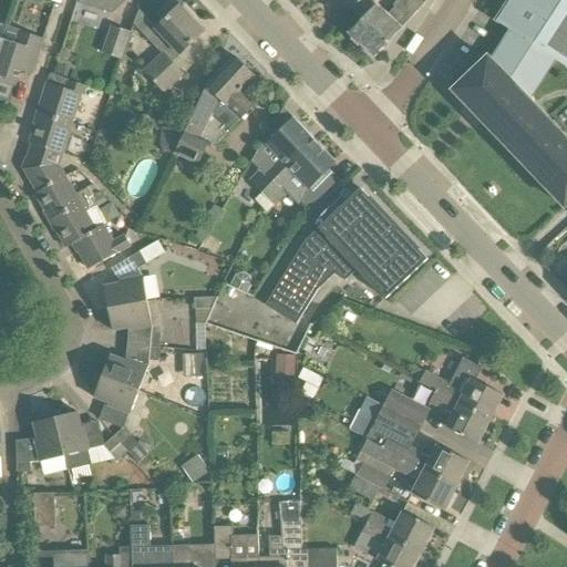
[(78,0),(78,1),(114,12),(114,11),(125,0),(78,0)]
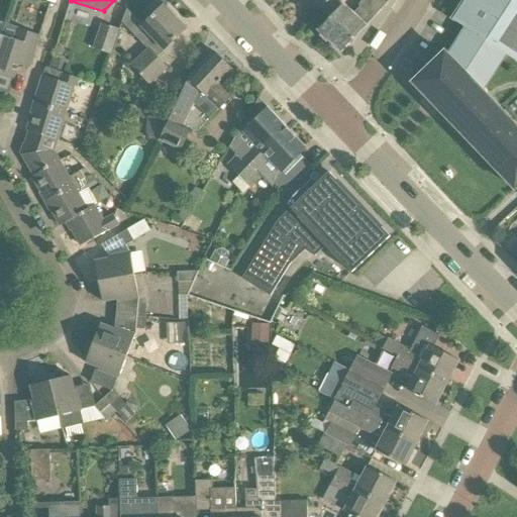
[(354,14),(343,4),(338,0),(318,0),(315,5),(330,19),(319,30),(342,53),(388,4),(383,0),(364,0),(359,5),(362,7),(354,14)]
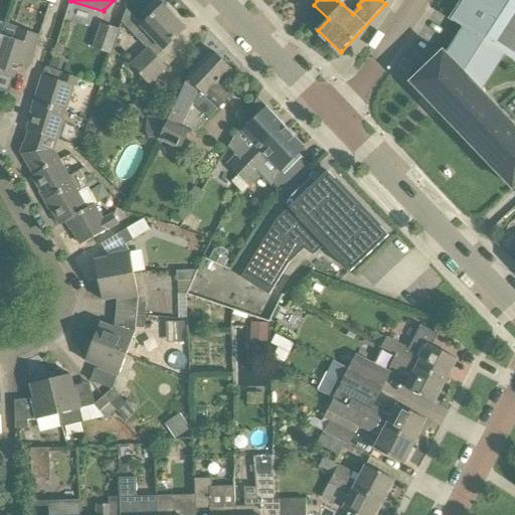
[(514,127),(480,91),(504,54),(514,61),(514,0),(464,0),(460,8),(459,7),(458,9),(458,10),(452,20),(465,29),(447,56),(444,52),(411,82),(513,188),(514,186),(514,127)]
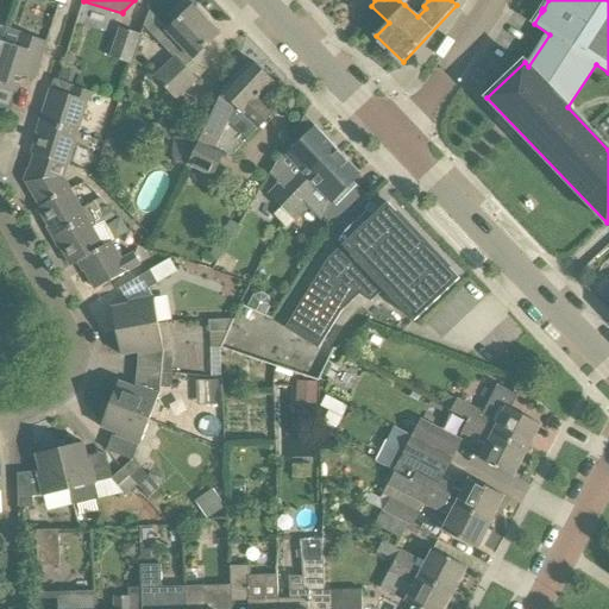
[(198,80),(183,67),(193,57),(195,60),(220,35),(207,22),(209,19),(199,7),(195,10),(193,7),(158,41),(176,60),(157,77),(177,99),(198,80)]
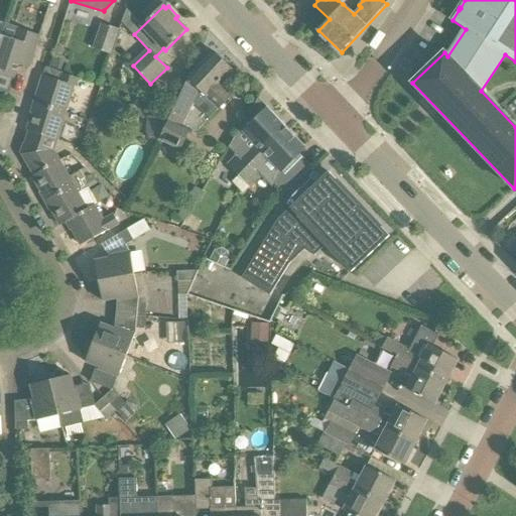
[(101,23),(93,48),(111,53),(119,29),(101,23)]
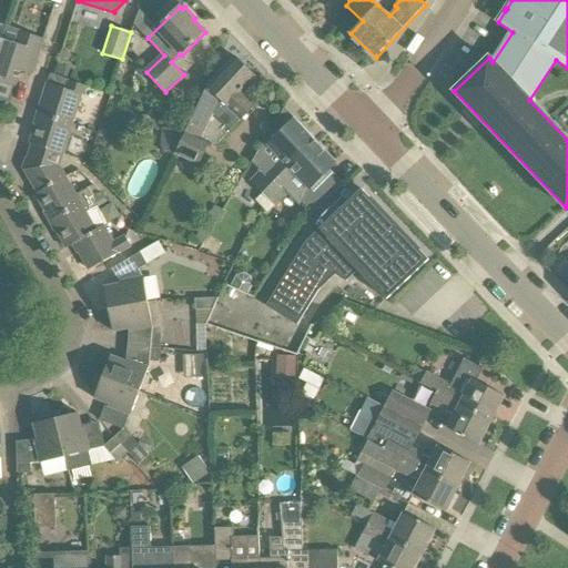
[(2,41),(0,48),(0,80),(16,85),(21,71),(33,74),(44,40),(21,32),(17,44),(2,41)]
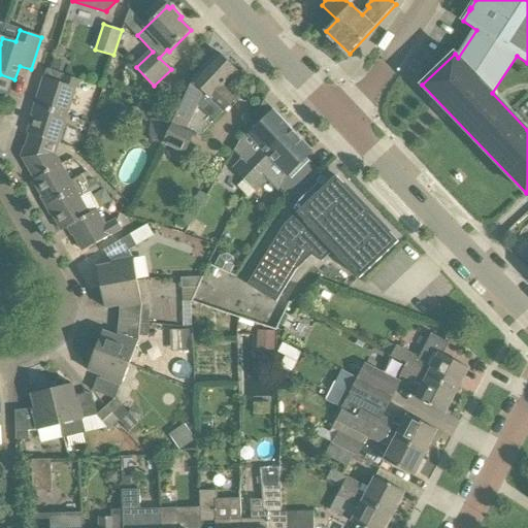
[(195,132),(187,129),(199,107),(213,123),(237,98),(225,86),(237,72),(219,54),(192,80),(163,143),(185,154),(195,132)]
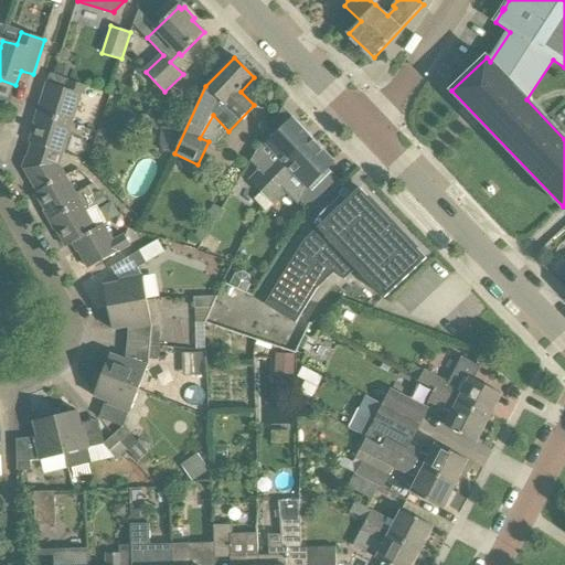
[(60,61),(56,74),(67,78),(72,64),(60,61)]
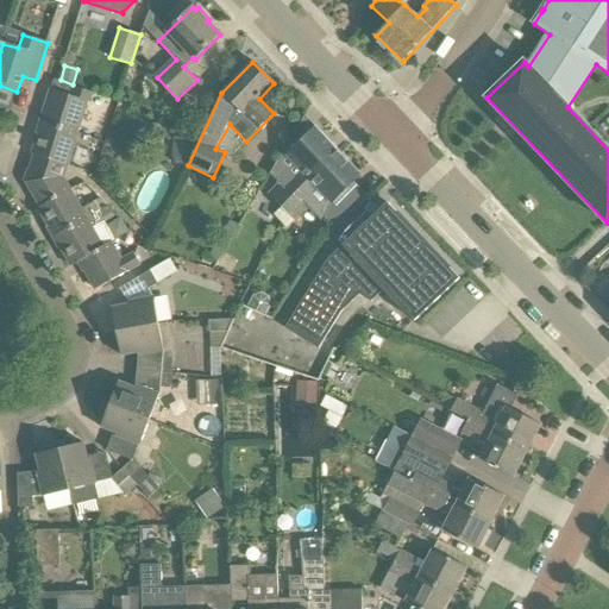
[(49,104),(43,120),(79,131),(88,101),(90,101),(93,92),(56,80),(52,90),(50,89),(46,104),(49,104)]
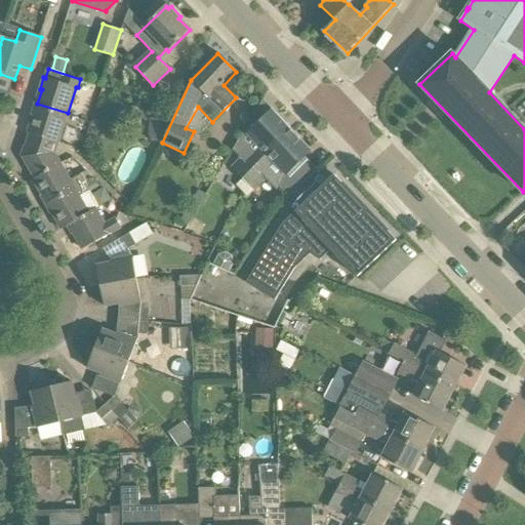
[(241,178),(242,177),(291,130),(264,101),(232,151),(239,158),(230,166),(241,178)]
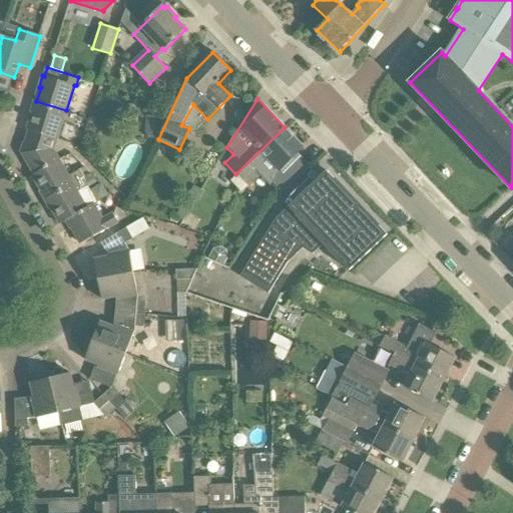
[(66,110),(36,101),(27,130),(30,130),(55,137),(57,138),(63,120),(74,123),(77,114),(66,110)]
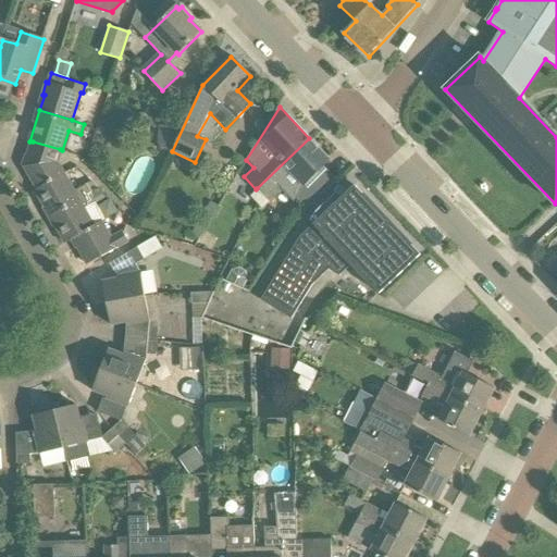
[(159,126),(158,146),(173,146),(173,126),(159,126)]
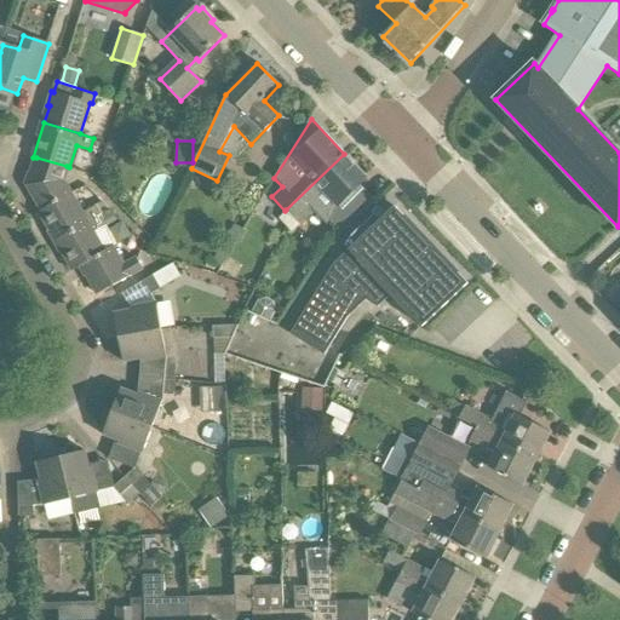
[(344,154),(286,210),(298,223),(314,210),(327,223),(329,219),(342,233),(375,202),(360,184),(367,178),(344,154)]
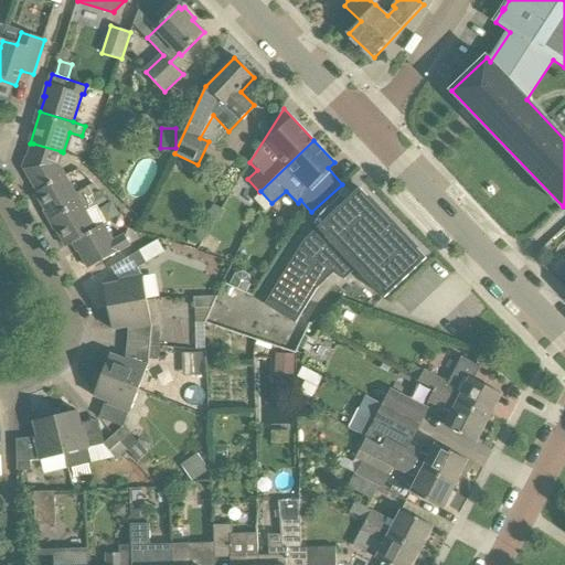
[(61,151),(33,144),(25,169),(38,192),(64,178),(56,164),(61,151)]
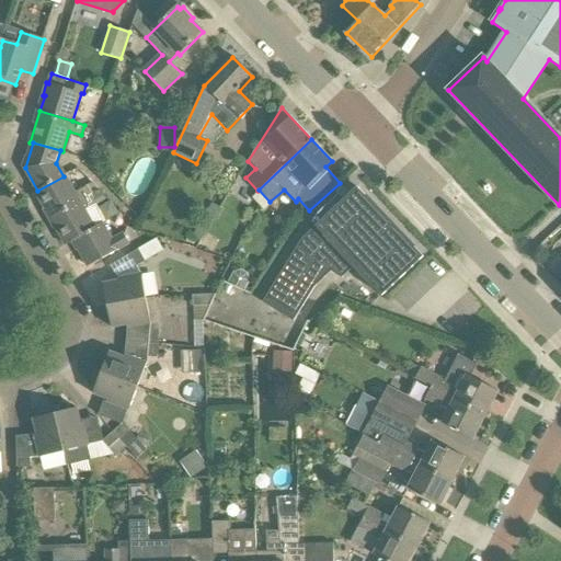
[(65,175),(64,176),(37,191),(35,192),(50,219),(92,195),(87,186),(76,193),(65,175)]
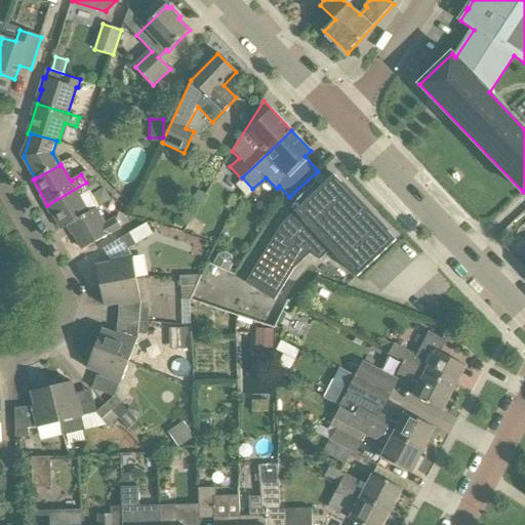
[(88,171),(81,174),(86,183),(94,178),(88,171)]
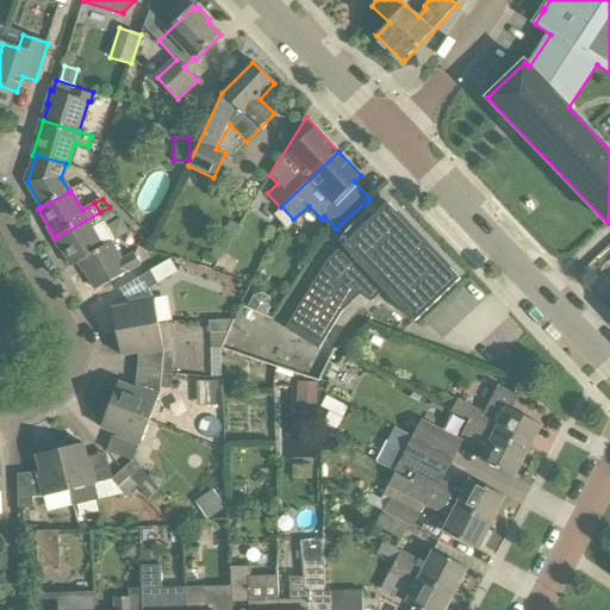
[(461,280),(388,204),(329,260),(286,330),(319,350),(343,313),(362,294),(372,304),(385,292),(386,291),(396,300),(394,302),(396,304),(397,303),(416,323),(461,280)]
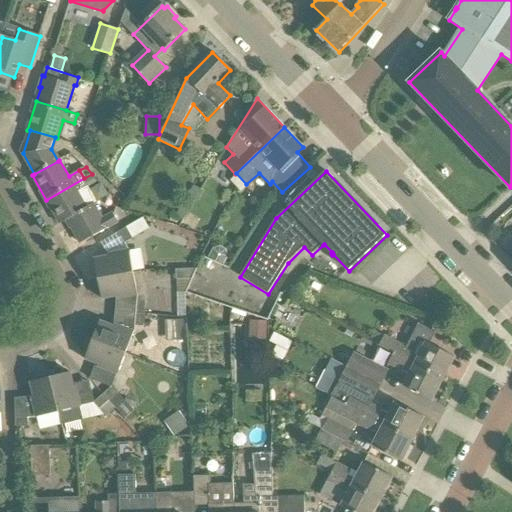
[(84,178),(88,186),(89,187),(97,183),(92,174),(84,178)]
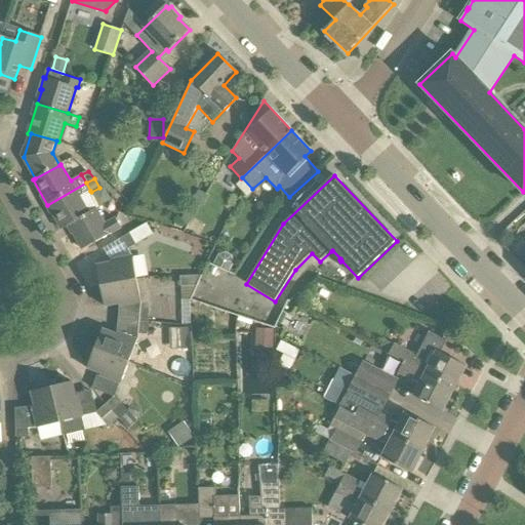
[(86,183),(47,205),(62,230),(69,226),(89,213),(80,197),(90,191),(86,183)]
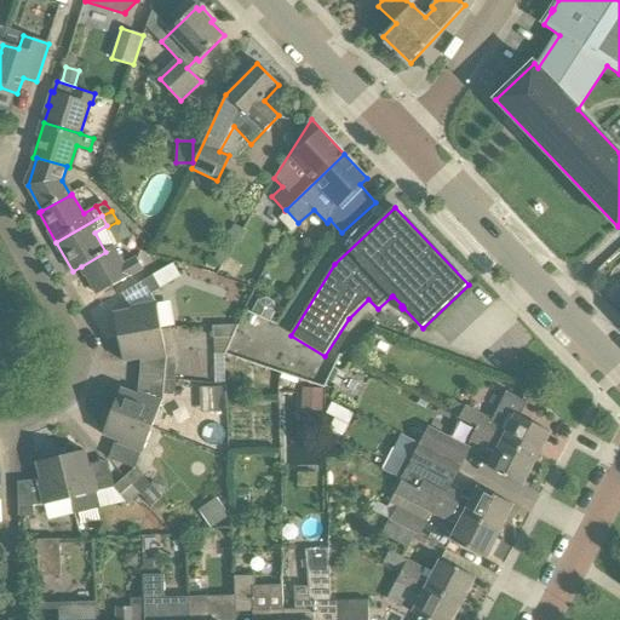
[(122,222),(108,229),(116,245),(131,236),(122,222)]
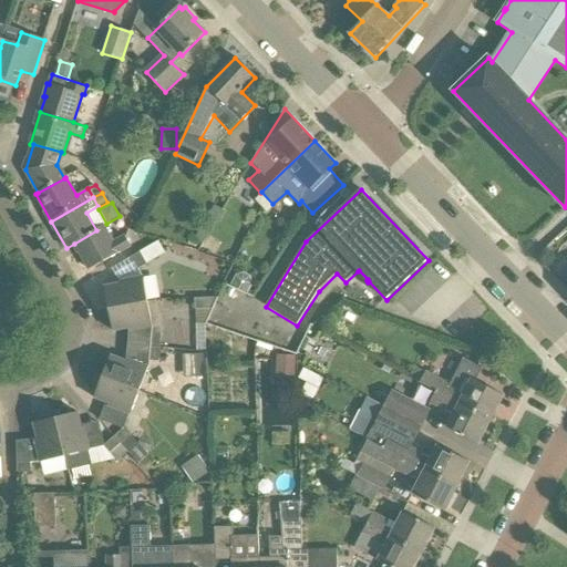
[(203,244),(213,227),(223,210),(214,206),(205,223),(195,239),(203,244)]
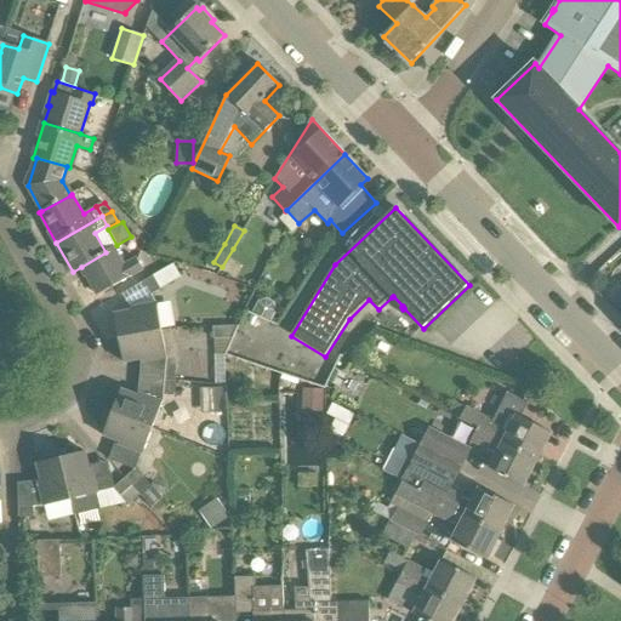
[(114,248),(106,252),(81,267),(98,296),(131,278),(131,277),(143,269),(137,260),(125,267),(114,248)]
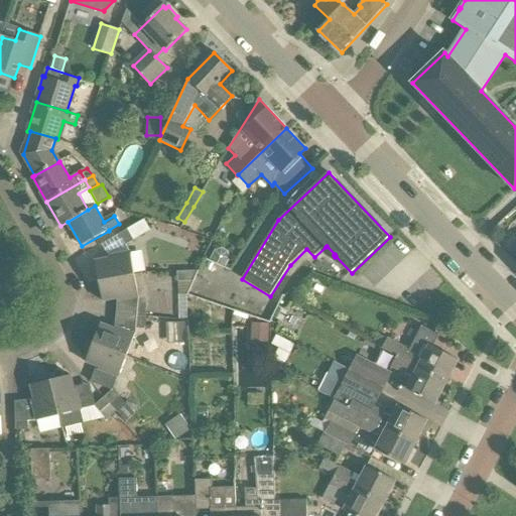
[(126,245),(134,241),(128,230),(120,234),(126,245)]
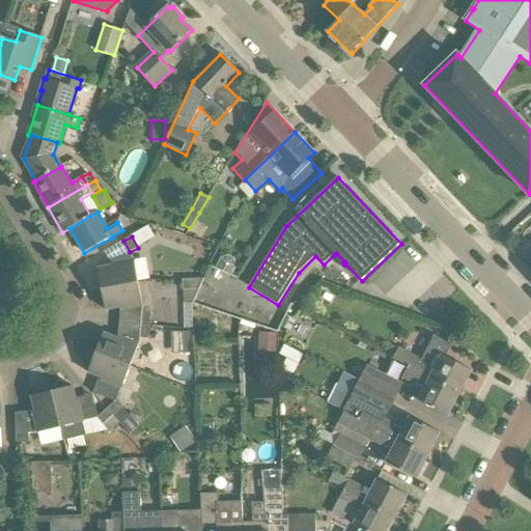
[(220,258),(216,267),(231,275),(236,267),(234,259),(227,255),(220,258)]
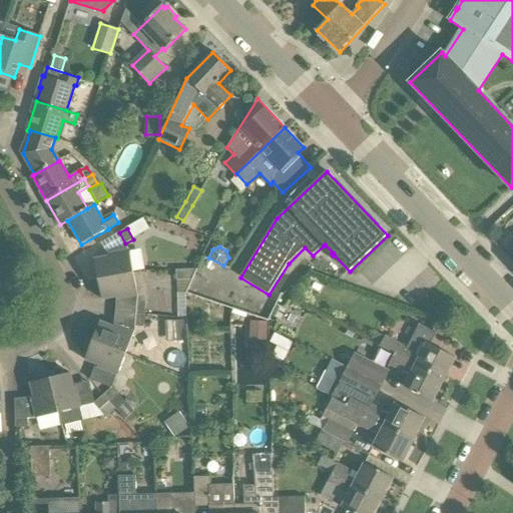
[(95,260),(98,280),(134,274),(130,250),(108,254),(109,257),(95,260)]
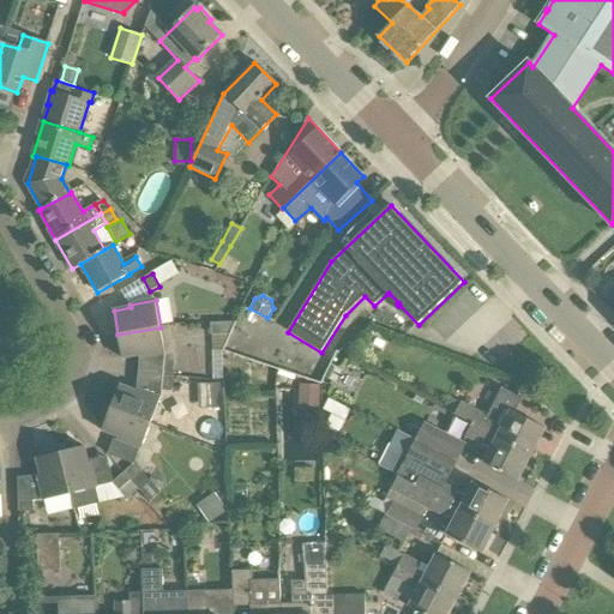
[(210,336),(212,336),(229,336),(235,323),(210,324),(210,336)]
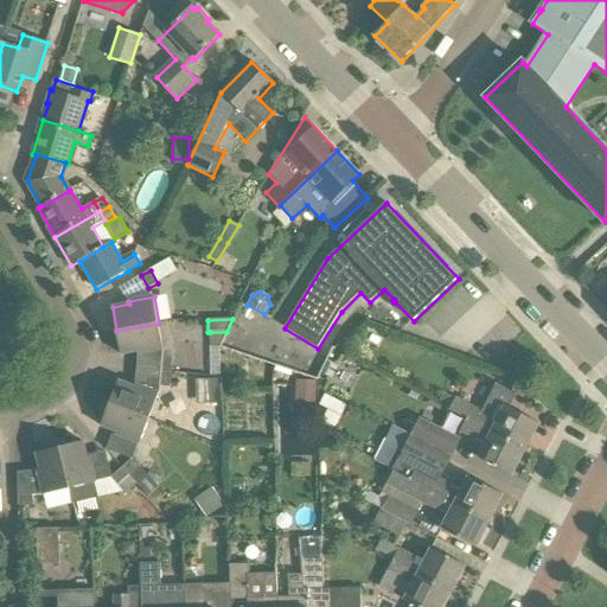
[(139,355),(164,350),(159,324),(116,331),(121,355),(138,352),(139,355)]
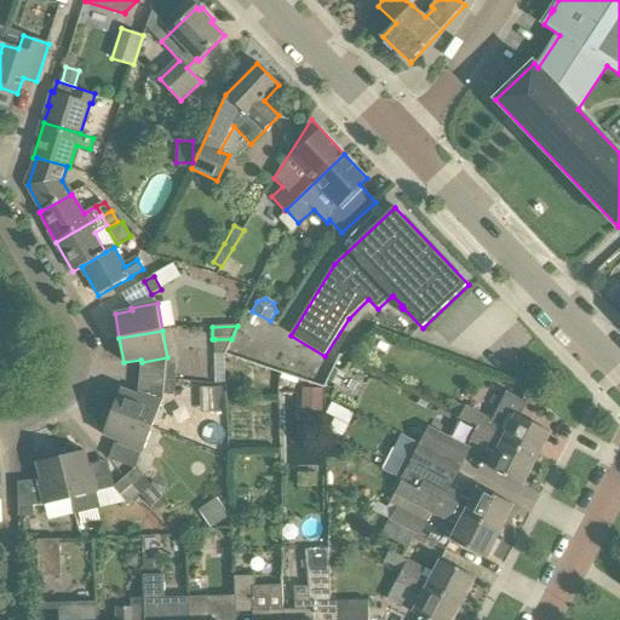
[(142,362),(141,378),(165,379),(166,365),(167,357),(142,362)]
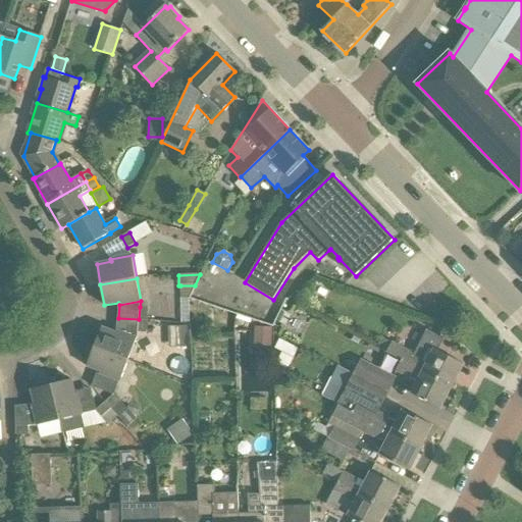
[(139,319),(148,320),(149,307),(140,307),(139,319)]
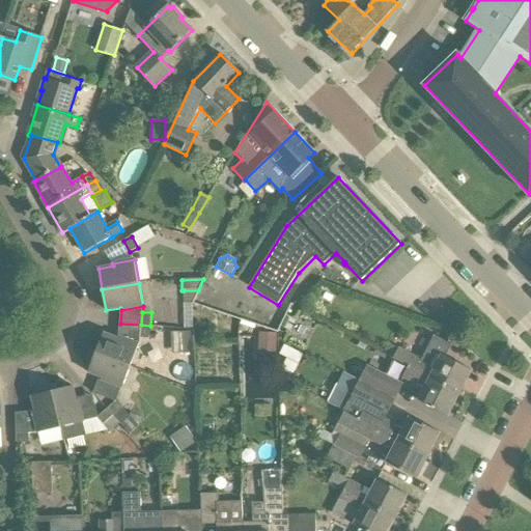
[(120,324),(119,336),(140,344),(140,338),(141,325),(120,324)]
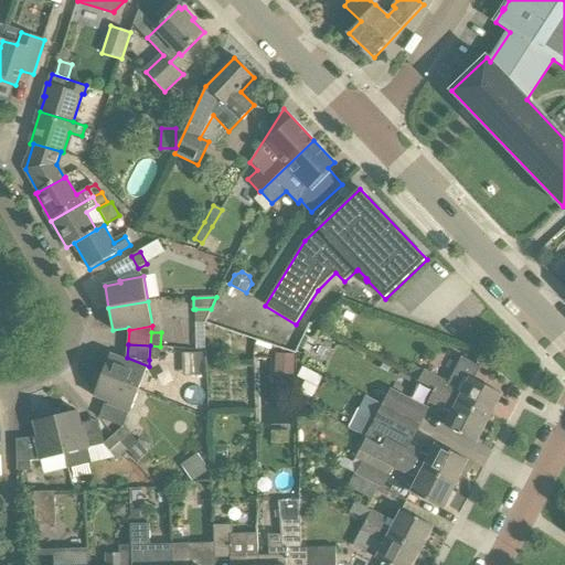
[(160,347),(150,345),(149,360),(159,361),(160,347)]
